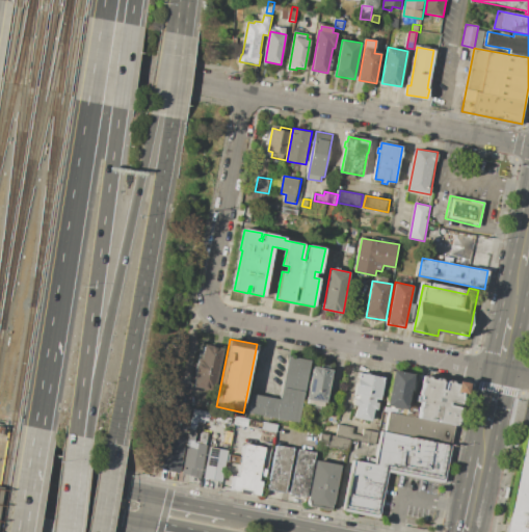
[(225,348),(216,391),(194,387),(200,358),(203,360),(206,345),(225,348)]
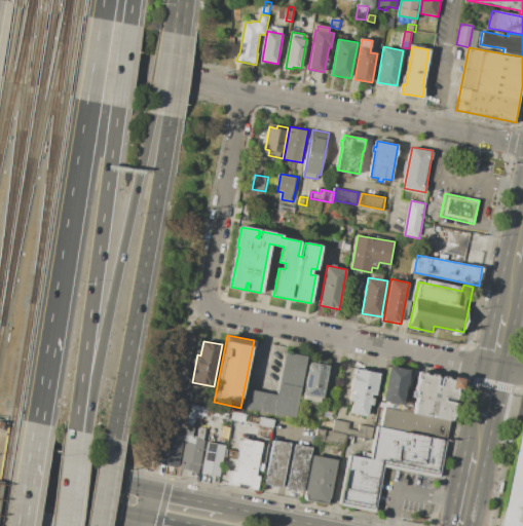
[(248,409),(251,389),(278,396),(287,352),(309,357),(297,418),(248,409)]
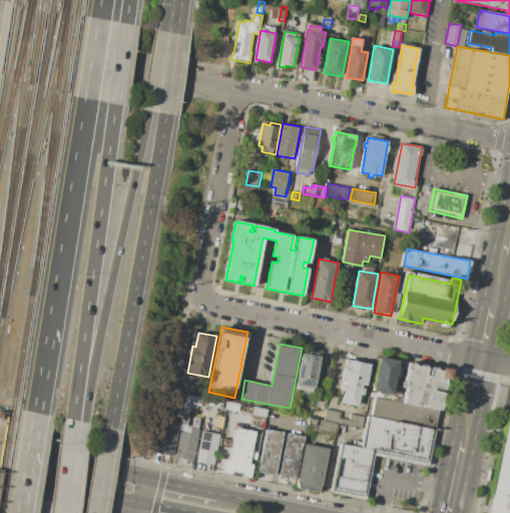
[(303,353),(321,356),(315,389),(314,388),(313,392),(297,389),(298,385),(297,385),(303,353)]
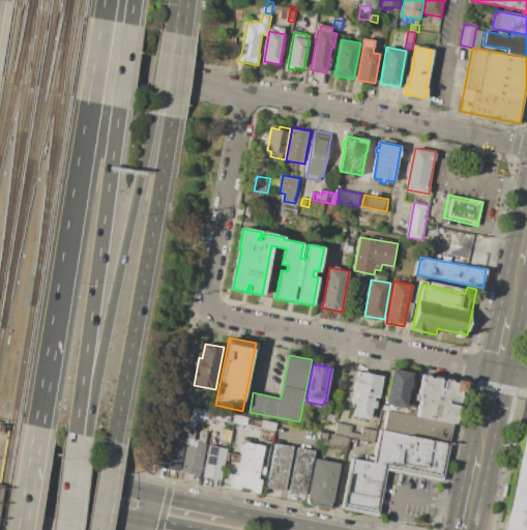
[(391,369),(412,373),(405,408),(385,404),(391,369)]
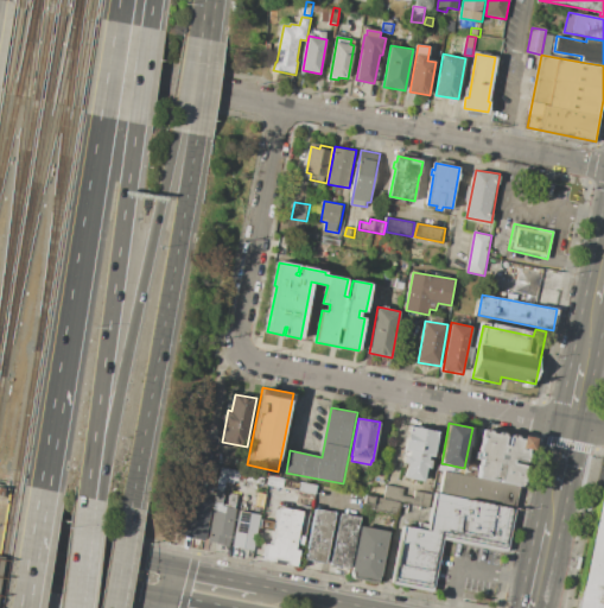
[(438,432),(433,456),(431,455),(430,460),(433,461),(431,468),(428,468),(425,481),(405,476),(407,463),(405,463),(406,455),(409,456),(411,451),(407,450),(412,426),(438,432)]
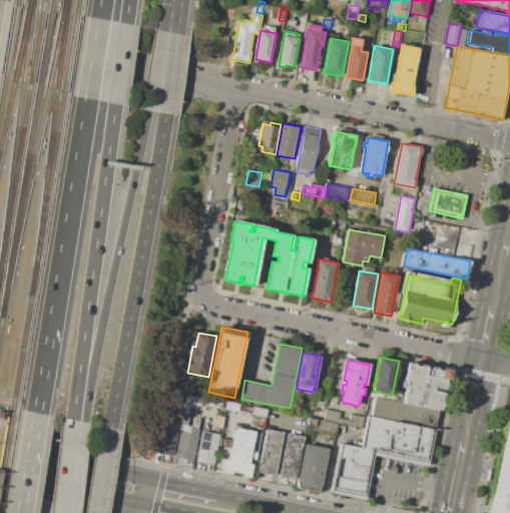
[(404,402),(407,388),(403,387),(408,362),(451,370),(444,406),(443,408),(441,410),(404,402)]
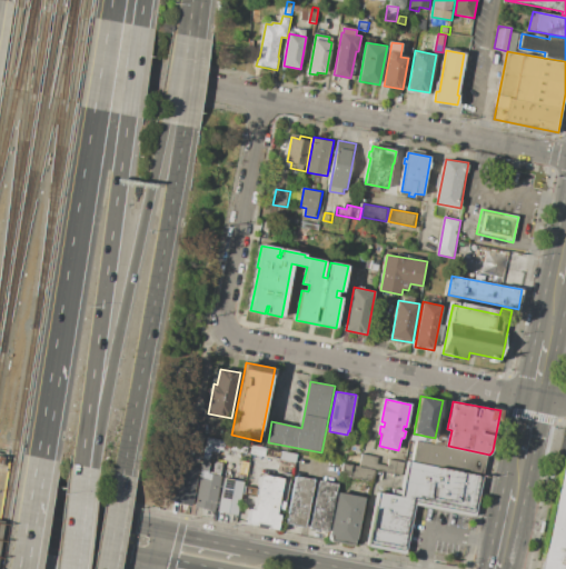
[(188,431),(207,435),(204,450),(195,448),(194,453),(185,452),(188,431)]
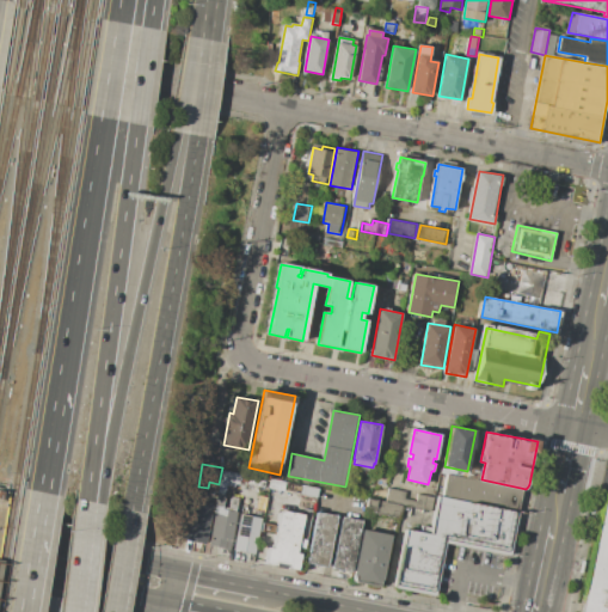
[(448,473),(523,489),(520,512),(443,497),(448,473)]
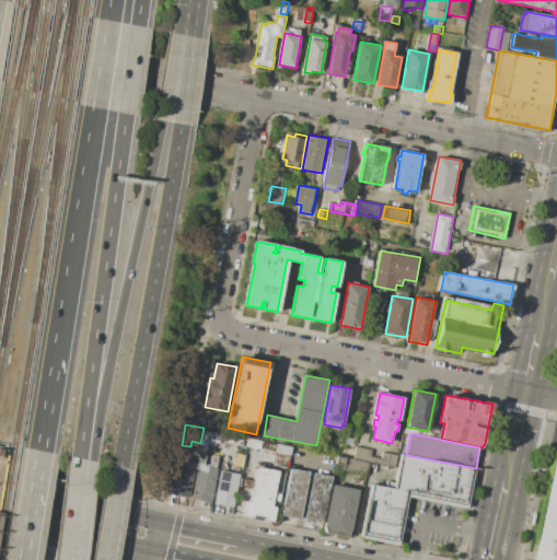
[(264,441),(279,444),(278,451),(263,448),(264,441)]
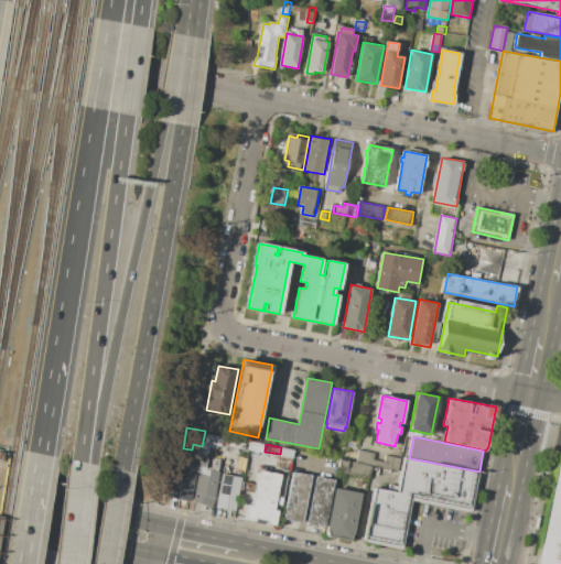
[(391,468),(374,465),(371,477),(348,473),(349,468),(340,467),(342,459),(357,463),(359,449),(376,453),(375,459),(386,462),(387,455),(394,457),(391,468)]
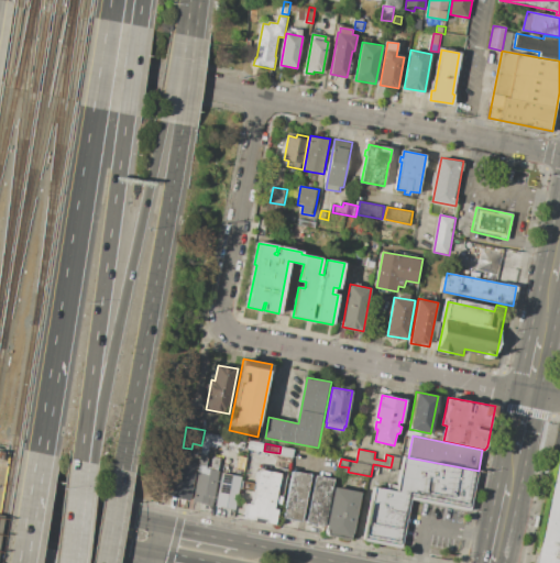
[(215,507),(194,503),(202,455),(209,456),(207,468),(221,471),(215,507)]
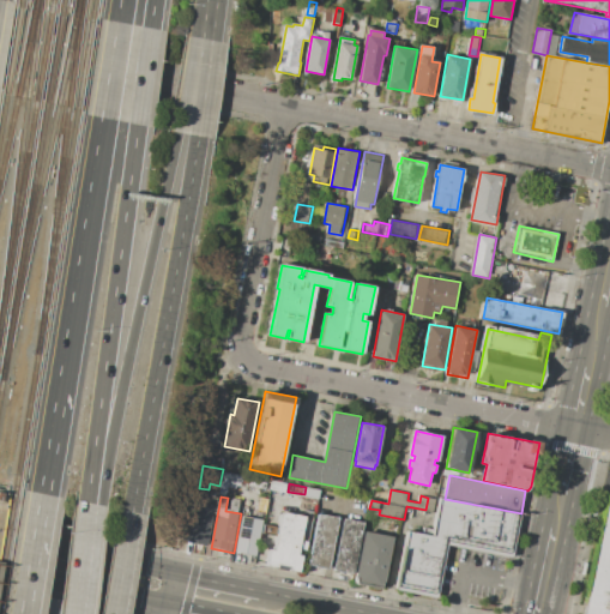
[(289,498),(303,497),(305,505),(289,506),(289,498)]
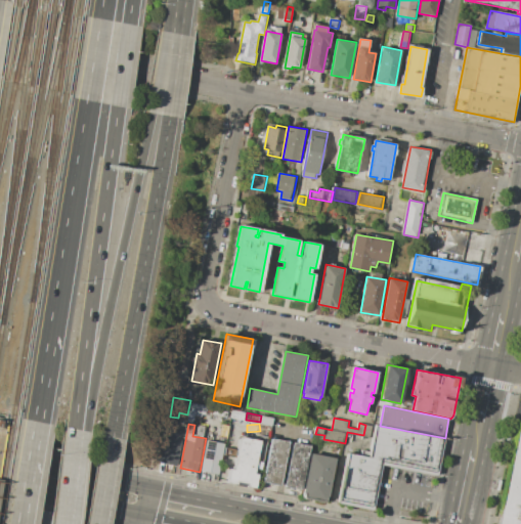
[(262,424),(270,426),(269,430),(264,429),(263,437),(260,437),(262,424)]
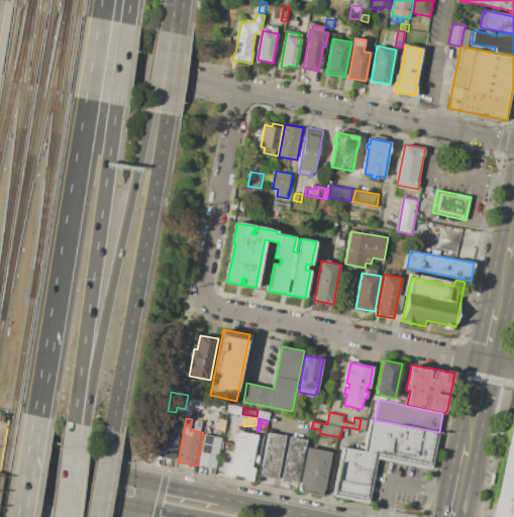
[(197,419),(204,421),(202,431),(195,429),(197,419)]
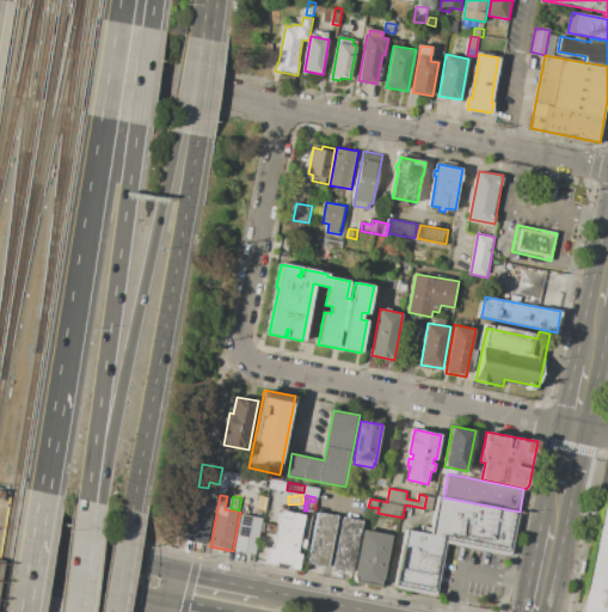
[(440,497),(521,513),(513,556),(449,544),(438,595),(397,587),(407,531),(433,536),(440,497)]
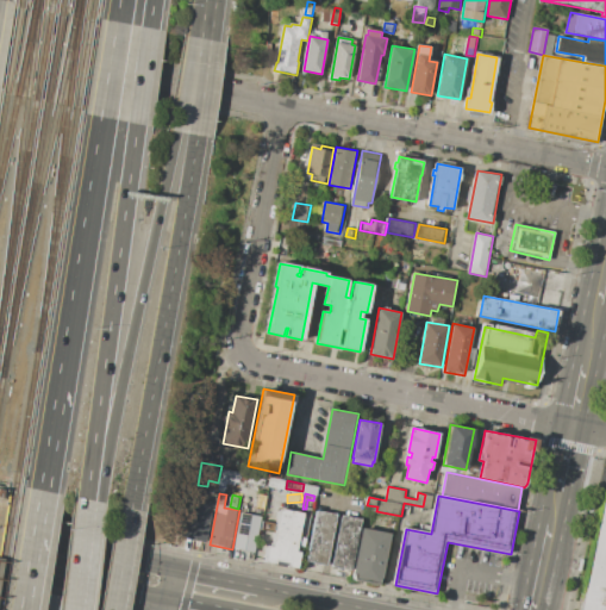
[(605,497),(581,609),(605,609),(605,497)]
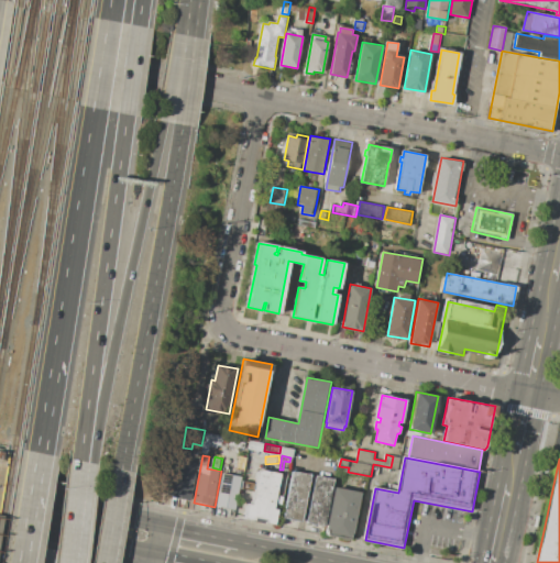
[(178,460),(199,463),(191,501),(172,497),(178,460)]
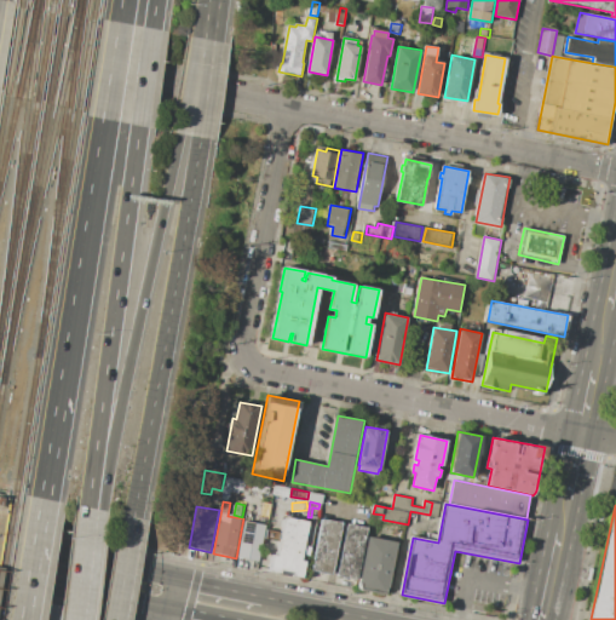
[(309,522),(303,557),(308,558),(304,578),(271,572),(274,556),(278,556),(286,517),(309,522)]
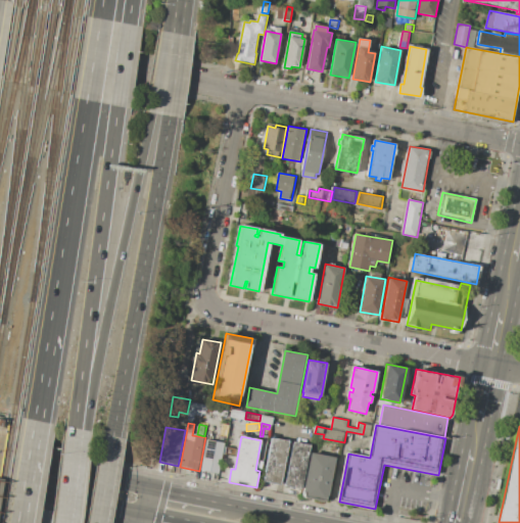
[(290,441),(282,484),(264,481),(272,437),(290,441)]
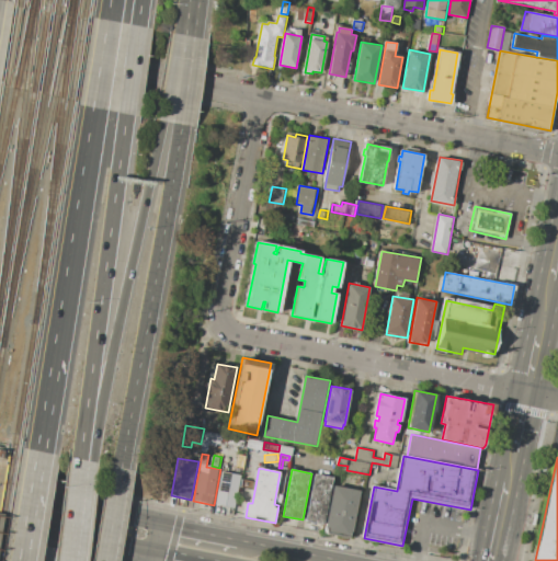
[(223,471),(242,474),(237,508),(216,504),(223,471)]
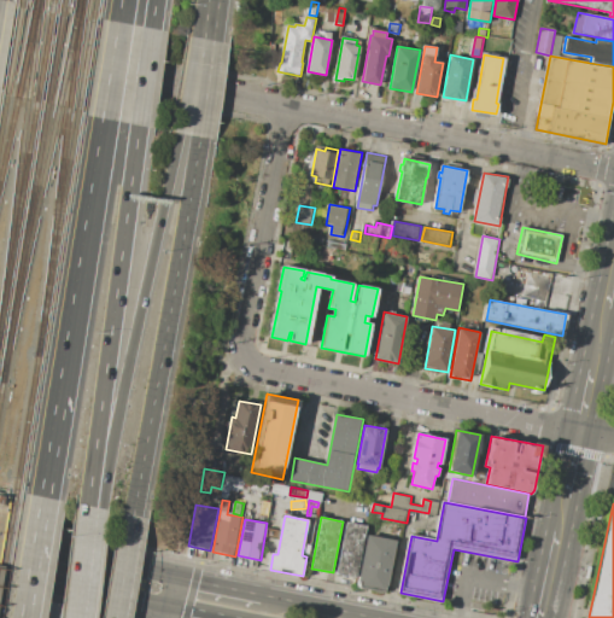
[(346,522),(368,525),(358,577),(337,573),(346,522)]
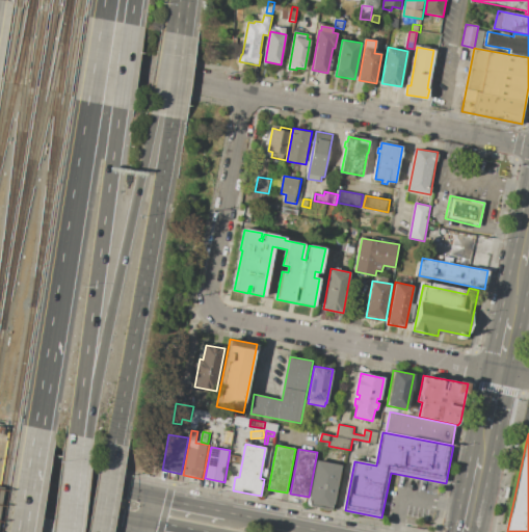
[(317,460),(341,464),(333,509),(308,505),(317,460)]
